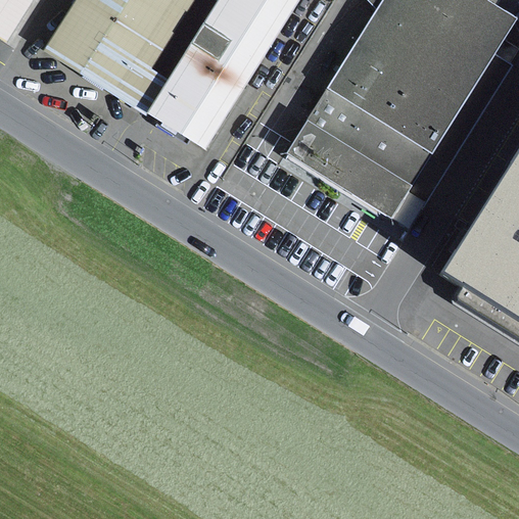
[(0,0),(0,40),(7,45),(35,0),(0,0)]
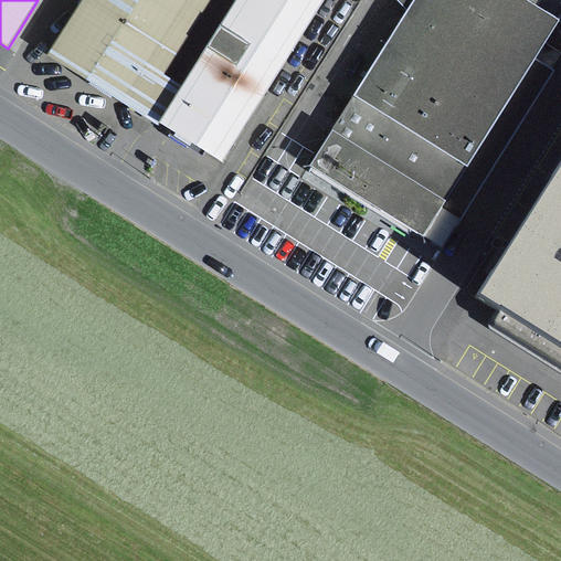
[(83,0),(49,55),(139,112),(163,73),(209,0),(83,0)]
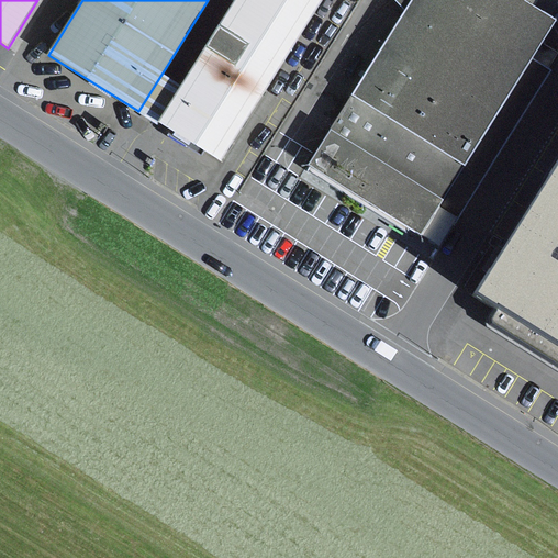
[(235,0),(182,84),(158,123),(220,160),(320,0),(235,0)]
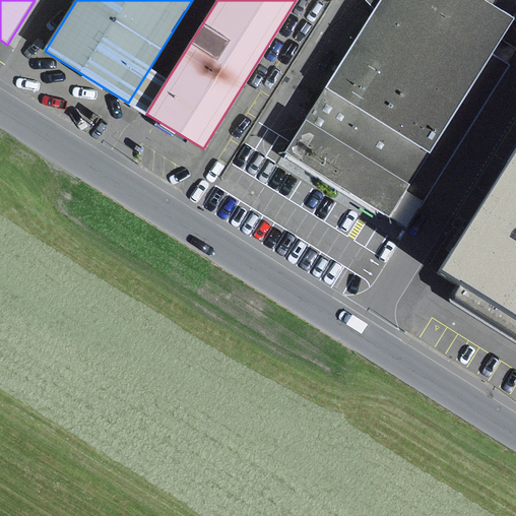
[(514,19),(484,0),(368,0),(376,8),(288,151),(388,217),(407,190),(425,200),(511,64),(493,53),(514,19)]
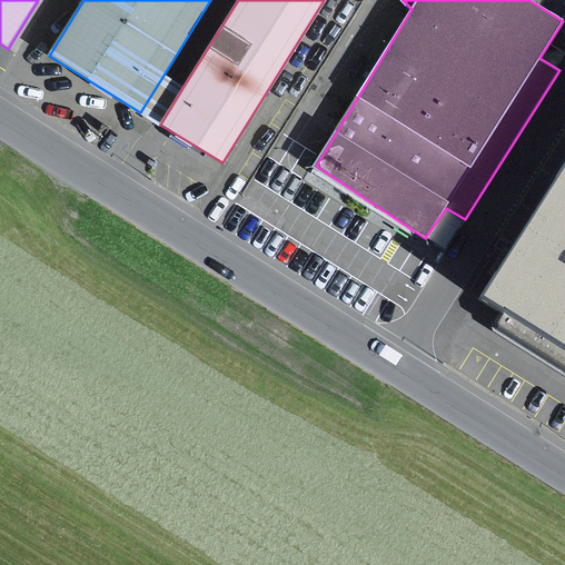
[(564,49),(553,42),(543,58),(558,67),(564,57),(564,49)]
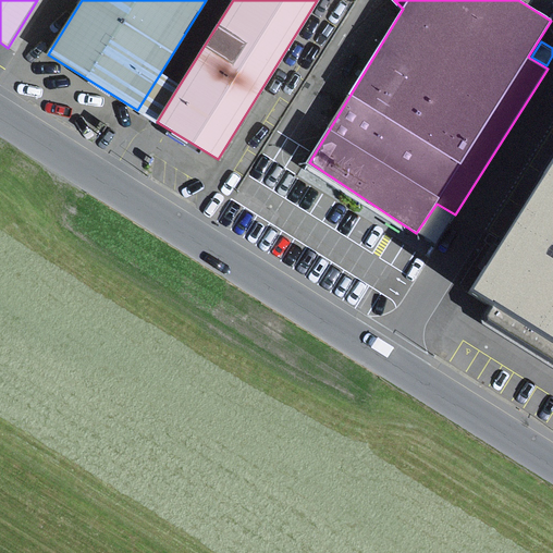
[(181,83),(161,72),(137,110),(157,122),(181,83)]
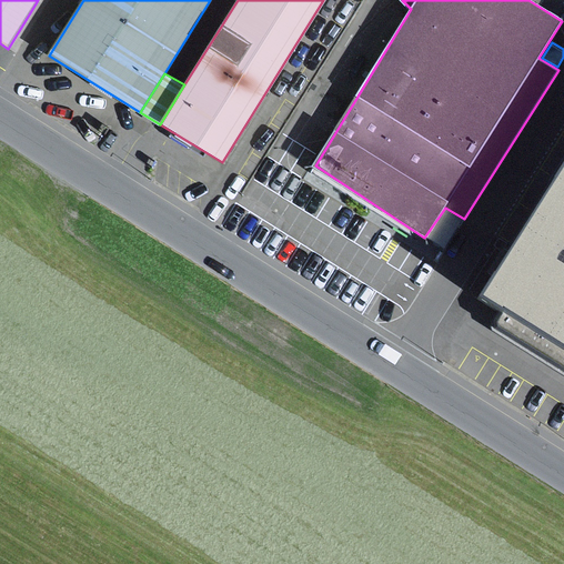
[(563,154),(470,308),(563,365),(563,154)]
